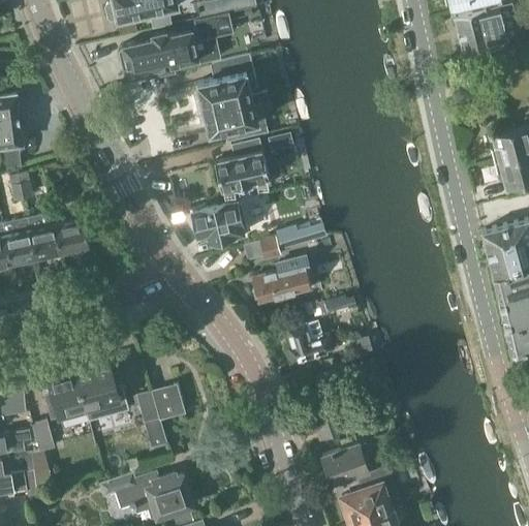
[(106,4),(104,8),(107,20),(111,22),(117,21),(117,22),(178,8),(176,0),(112,0),(113,3),(106,4)]
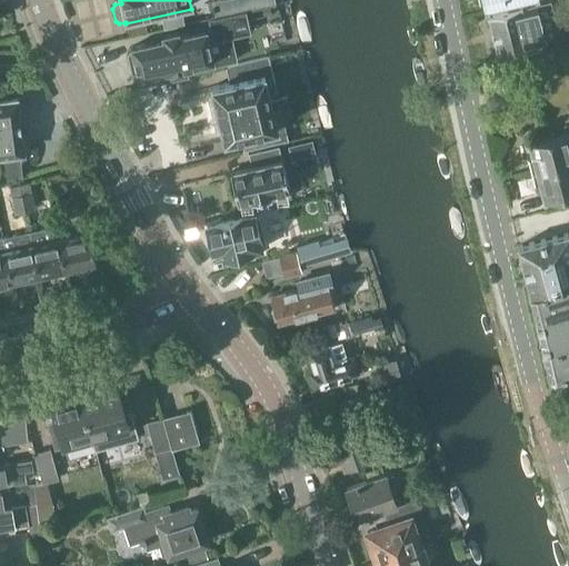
[(482,0),(486,10),(528,0),(537,0),(538,0),(482,0)]
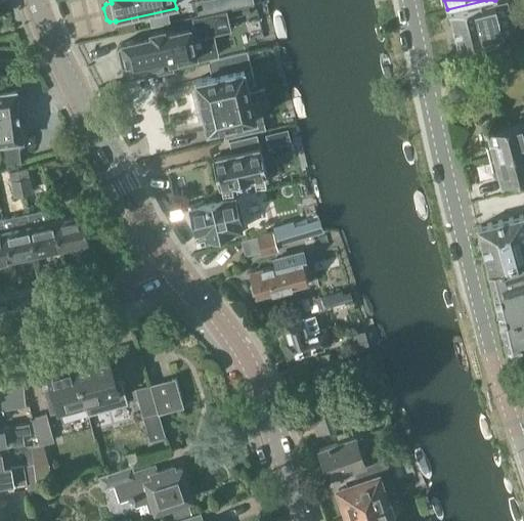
[(481,10),(448,17),(457,57),(490,49),(489,48),(503,45),(493,8),(481,11),(481,10)]
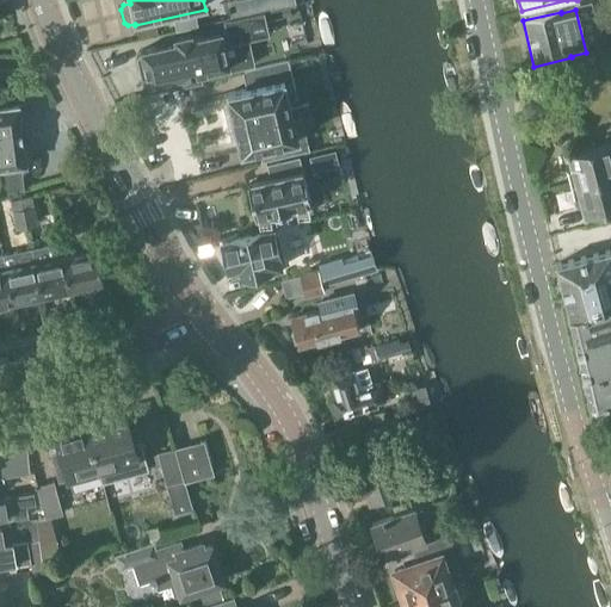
[(143,60),(139,61),(142,80),(147,79),(149,86),(183,79),(184,84),(201,80),(199,75),(221,70),(217,50),(260,41),(255,18),(218,26),(221,37),(215,38),(214,37),(192,42),(191,38),(176,41),(177,45),(142,54),(143,60)]
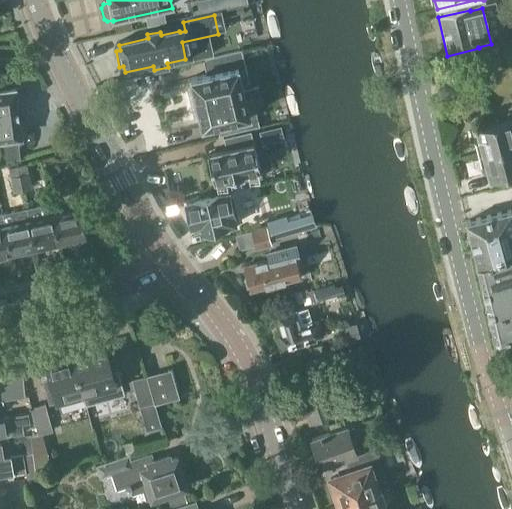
[(163,16),(146,20),(148,28),(165,24),(163,16)]
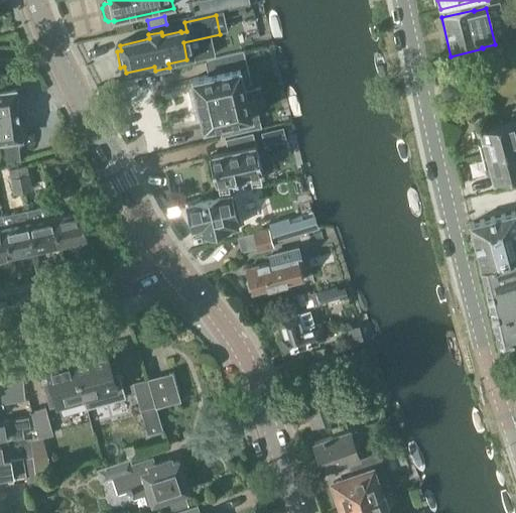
[(228,56),(205,62),(208,78),(192,82),(198,106),(245,95),(239,70),(231,72),(228,56)]
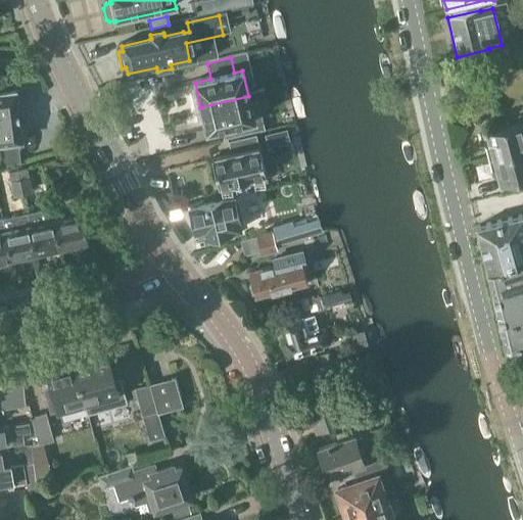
[(0,145),(22,142),(15,92),(0,94),(0,145)]
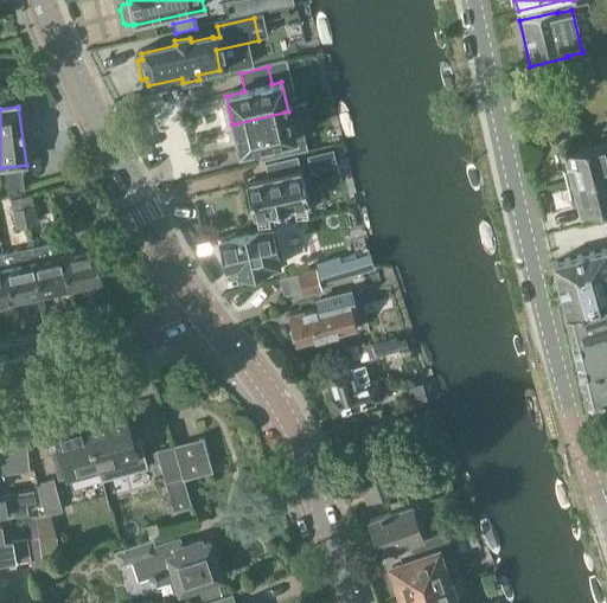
[(288,111),(232,124),(240,153),(257,149),(261,164),(285,158),(281,143),(295,140),(288,111)]
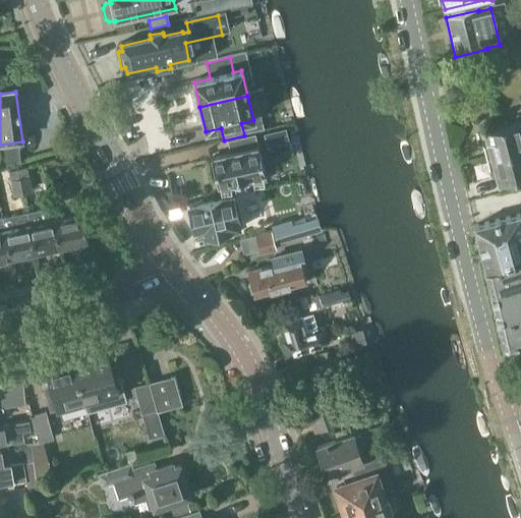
[(520,122),(483,132),(487,147),(482,148),(486,160),(520,150),(520,122)]
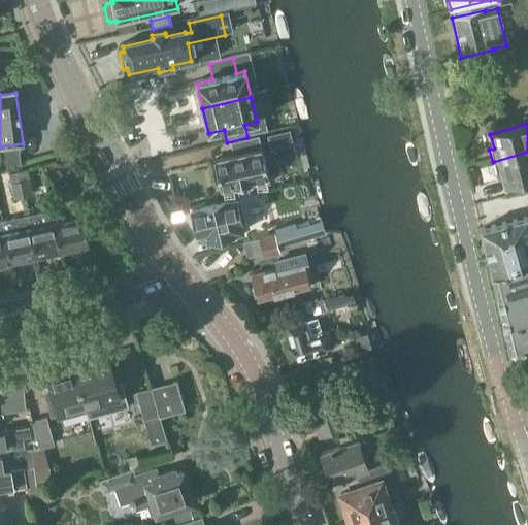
[(259,137),(230,144),(233,157),(213,161),(220,189),(234,186),(235,193),(270,185),(268,177),(269,177),(262,150),(261,150),(259,137)]
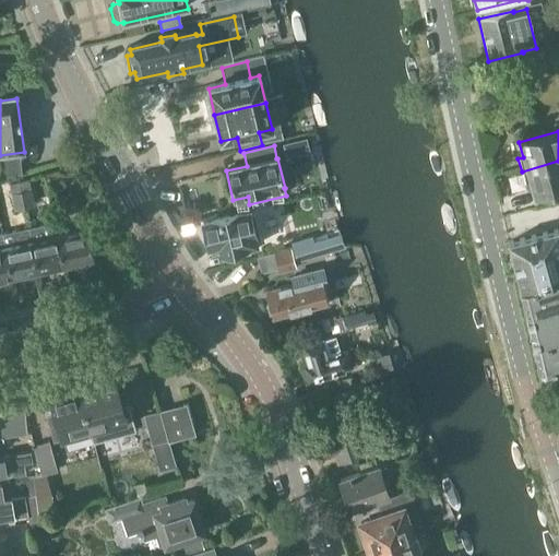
[(307,145),(283,151),(286,165),(310,158),(307,145)]
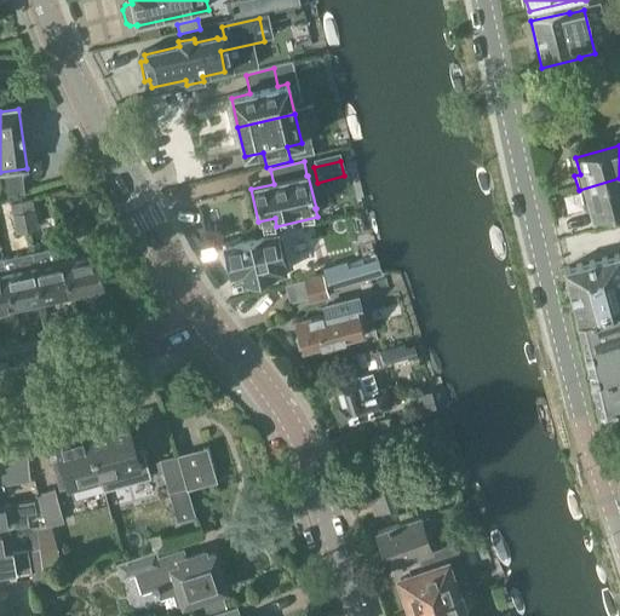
[(619,178),(579,190),(583,205),(589,203),(592,220),(619,213),(619,178)]
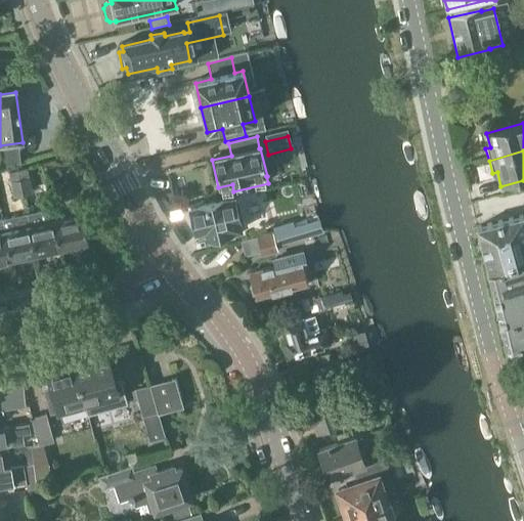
[(17,172),(23,197),(33,193),(27,170),(17,172)]
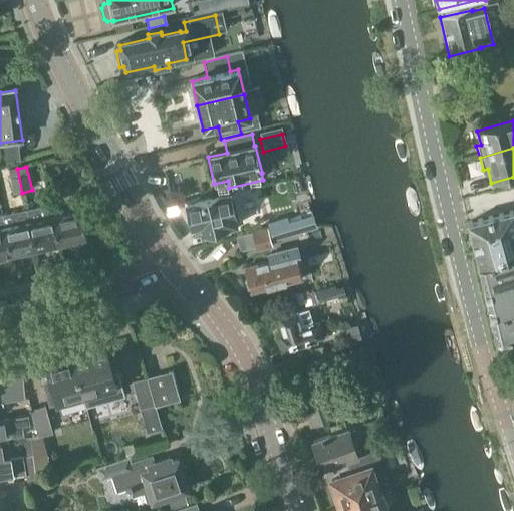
[(22,193),(17,169),(9,172),(16,195),(22,193)]
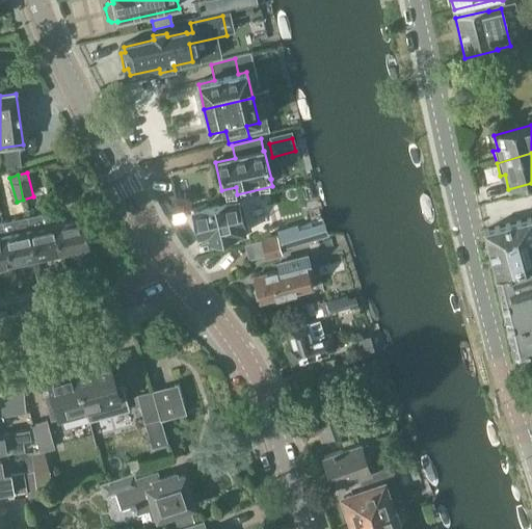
[(80,219),(54,226),(60,255),(62,254),(63,256),(80,252),(79,250),(90,247),(86,230),(100,227),(92,196),(76,201),(80,219)]
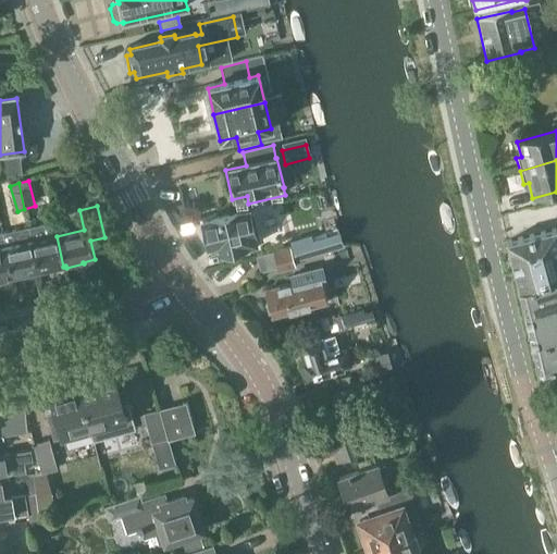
[(248,212),(202,223),(205,230),(201,233),(202,239),(207,242),(208,247),(219,244),(221,253),(233,250),(235,257),(249,254),(248,246),(261,243),(254,212),(248,213),(248,212)]
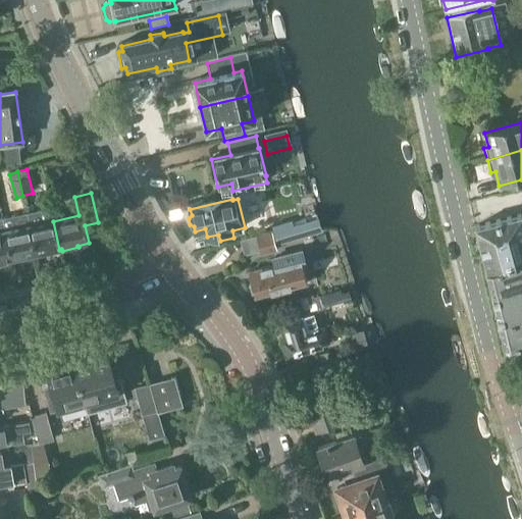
[(27,216),(30,226),(36,255),(59,250),(53,221),(50,211),(27,216)]
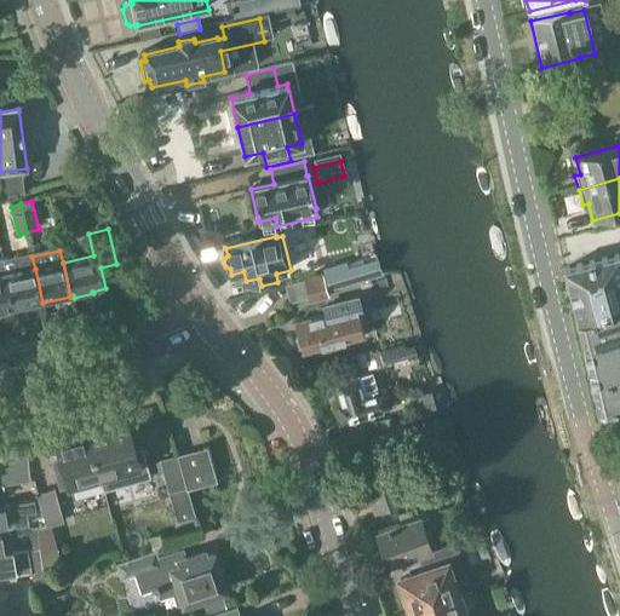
[(42,303),(35,269),(32,257),(4,263),(15,309),(42,303)]
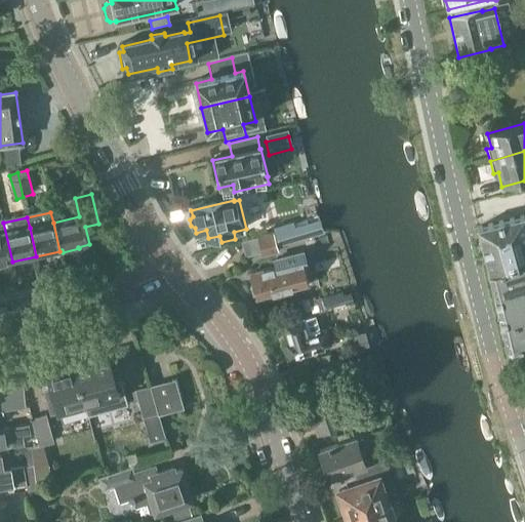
[(316,217),(275,230),(280,250),(324,237),(324,236),(318,217),(316,217)]
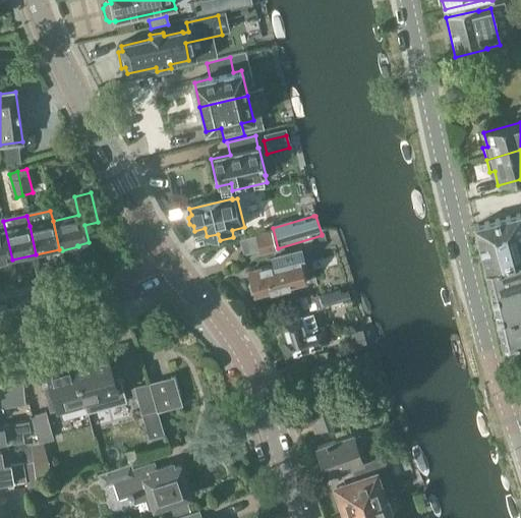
[(520,222),(519,216),(473,227),(483,269),(520,257),(520,222)]
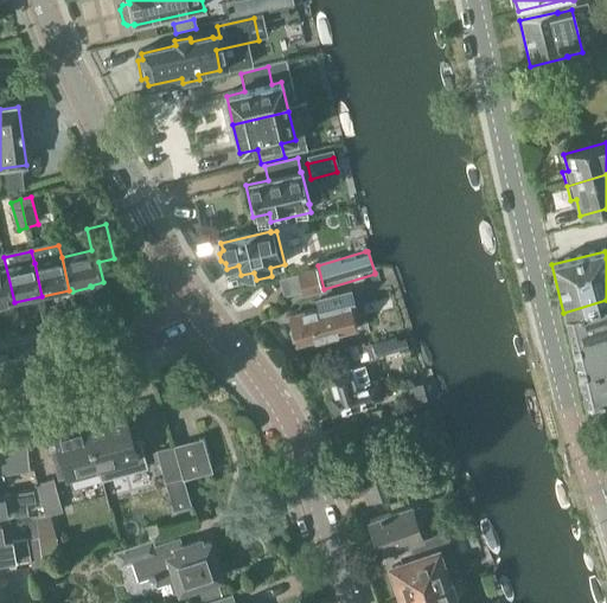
[(4,257),(0,257),(0,307),(13,305),(12,303),(14,302),(4,257)]
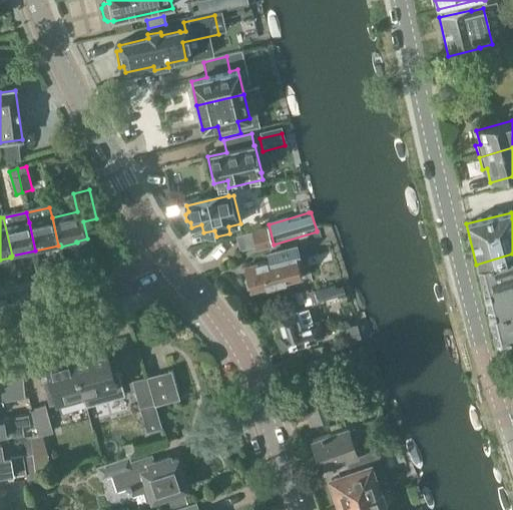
[(235,237),(239,251),(254,248),(255,251),(272,247),(267,230),(235,237)]
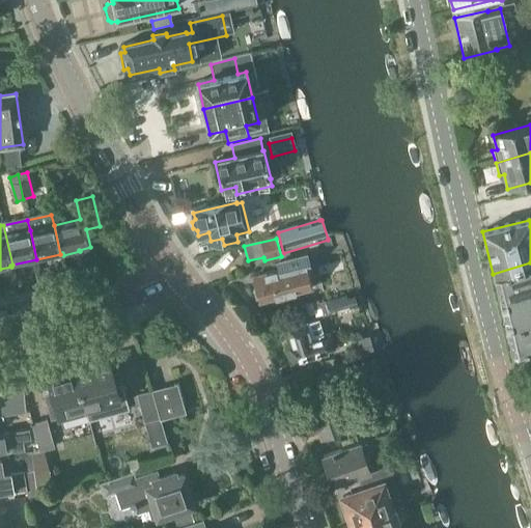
[(278,272),(252,278),(255,290),(253,290),(255,300),(257,300),(258,304),(311,290),(305,265),(290,269),(288,262),(276,266),(278,272)]
